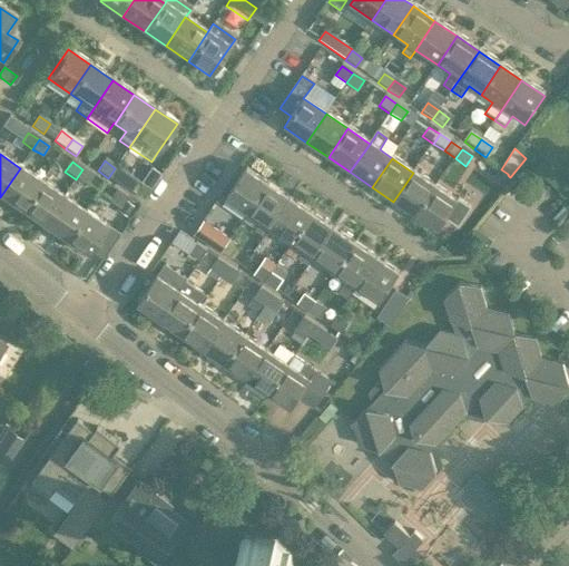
[(22,213),(42,183),(20,168),(0,197),(22,213)]
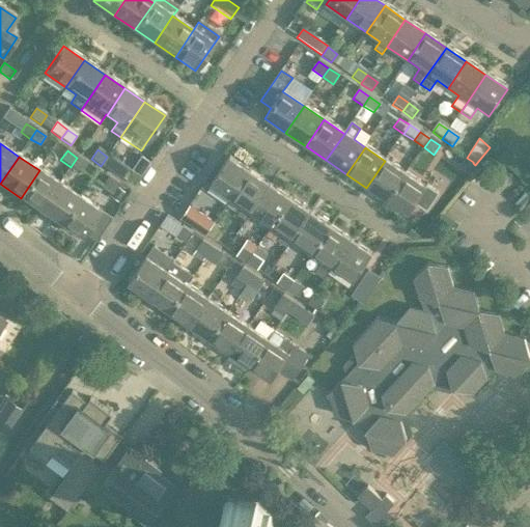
[(81,174),(87,165),(77,158),(71,167),(81,174)]
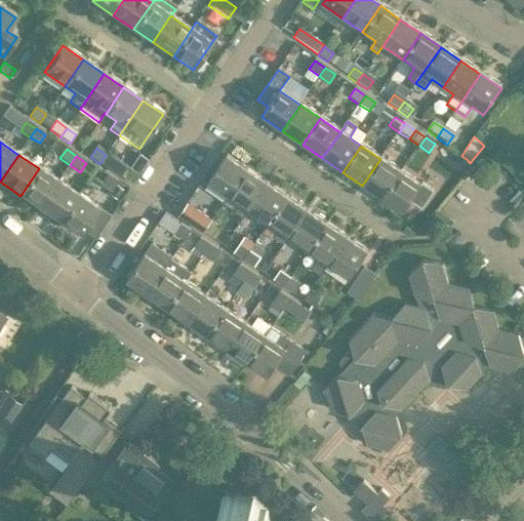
[(229,199),(246,171),(226,158),(207,185),(229,199)]
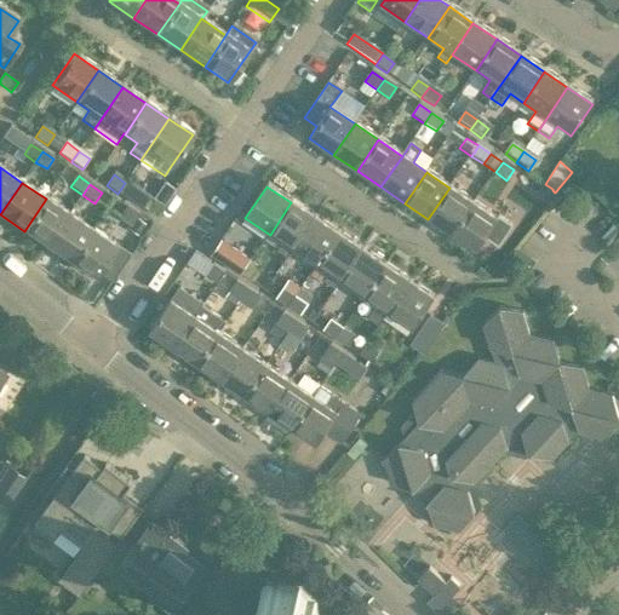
[(162,210),(172,194),(164,188),(154,203),(162,210)]
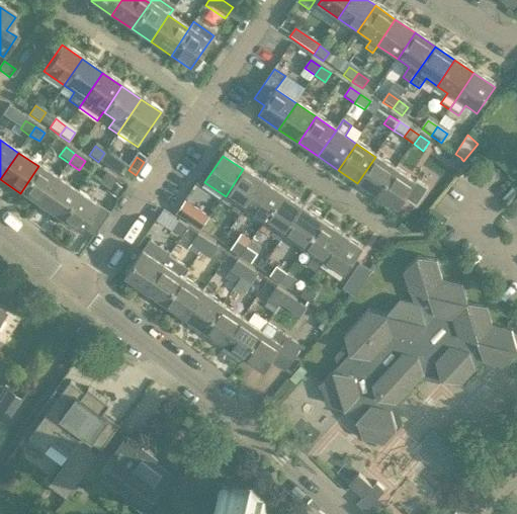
[(377,197),(396,171),(375,157),(357,183),(377,197)]
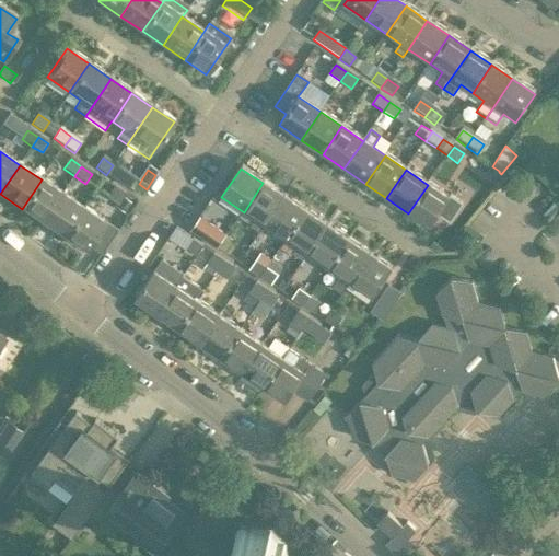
[(124,172),(117,182),(128,189),(136,180),(124,172)]
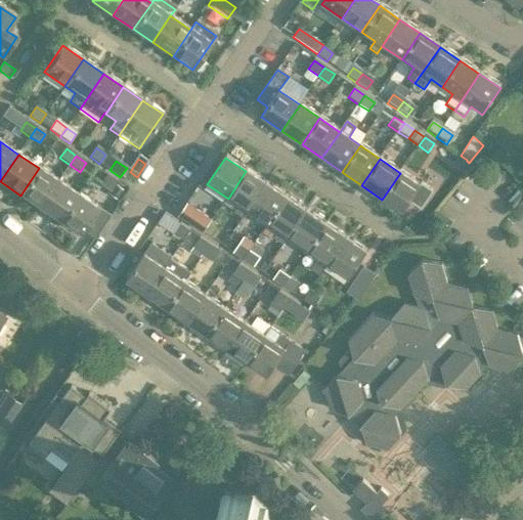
[(40,209),(58,181),(39,168),(20,196),(40,209)]
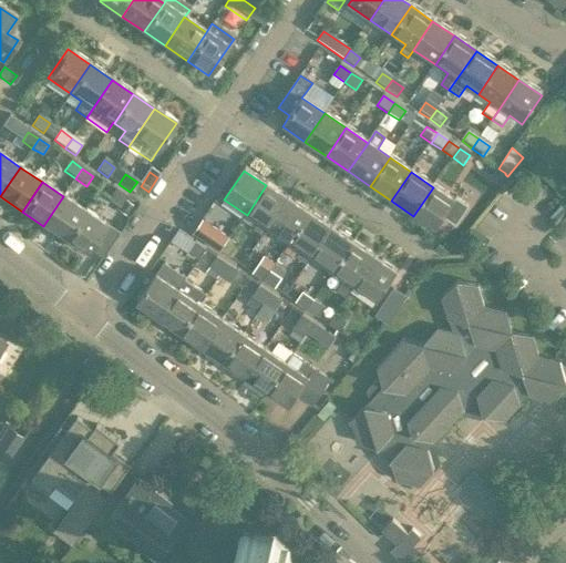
[(268,229),(288,201),(266,185),(247,215),(259,223),(253,233),(261,238),(268,229)]
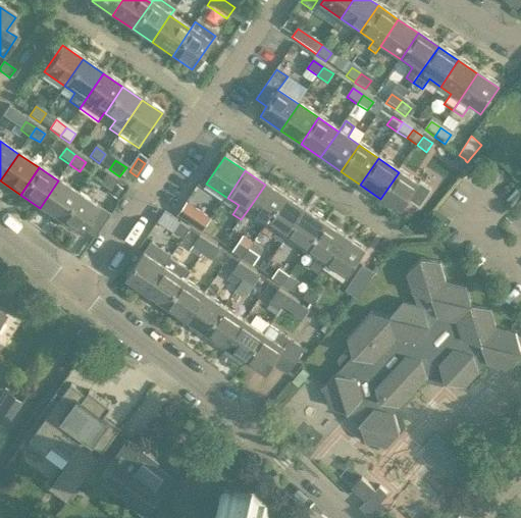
[(399,172),(380,199),(401,212),(408,202),(419,210),(430,193),(419,185),(418,186),(399,172)]
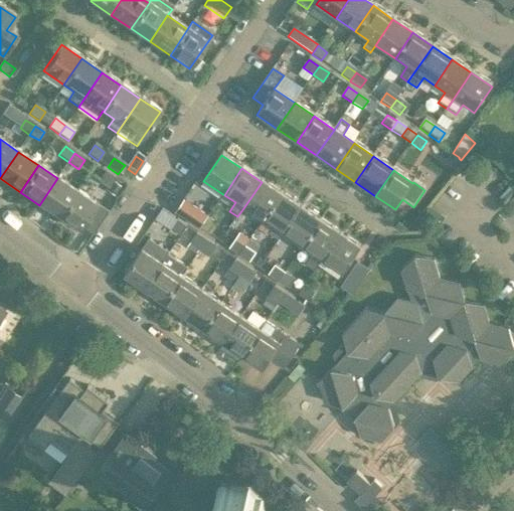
[(109,188),(115,179),(104,173),(99,182),(109,188)]
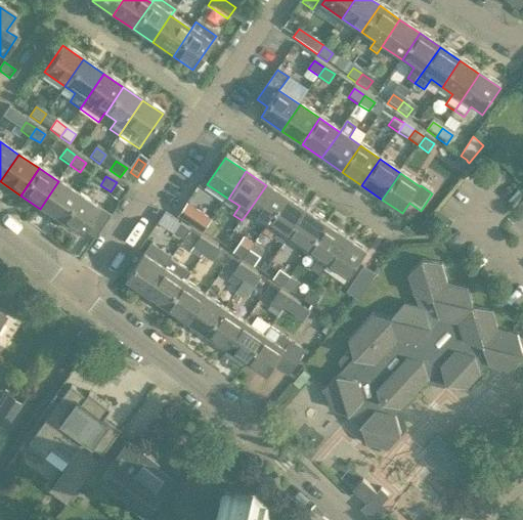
[(60,222),(79,196),(58,181),(40,209),(60,222)]
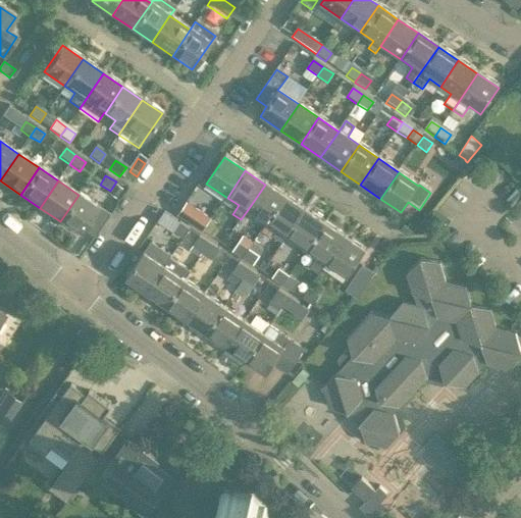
[(266,224),(284,198),(265,185),(247,211),(266,224)]
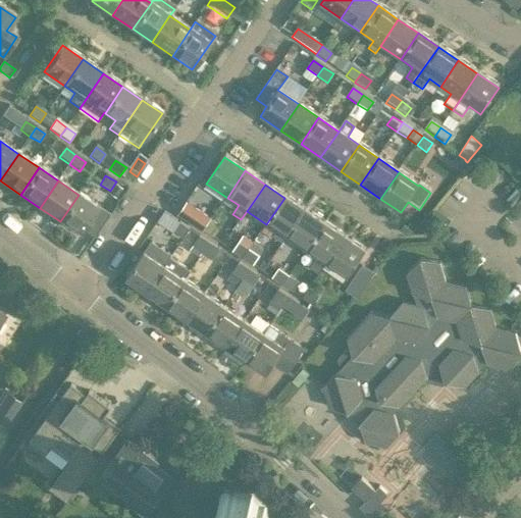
[(115,188),(109,196),(114,200),(120,192),(115,188)]
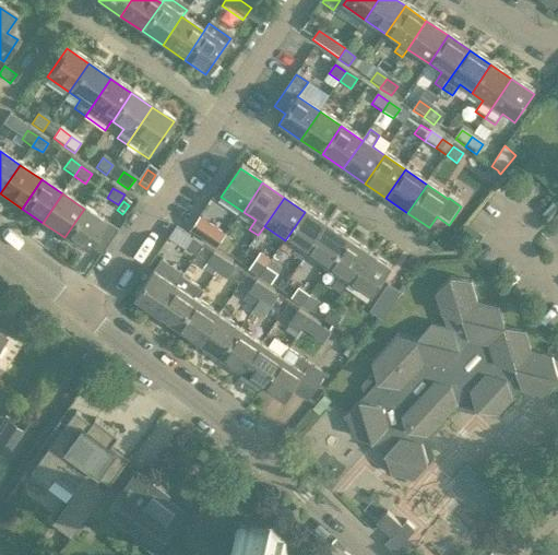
[(85,251),(105,223),(84,209),(64,237),(85,251)]
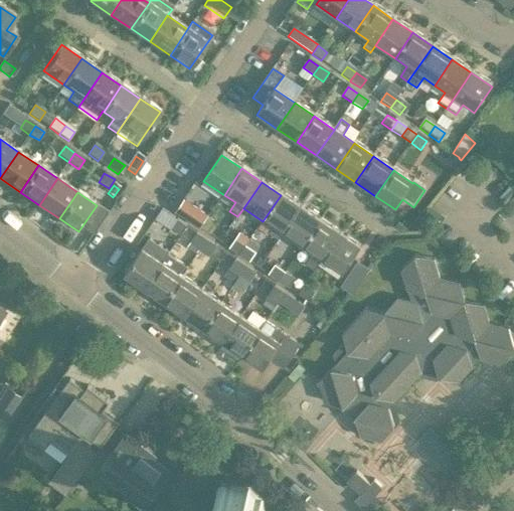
[(281,195),(264,221),(273,227),(269,234),(279,241),(283,234),(301,208),(281,195)]
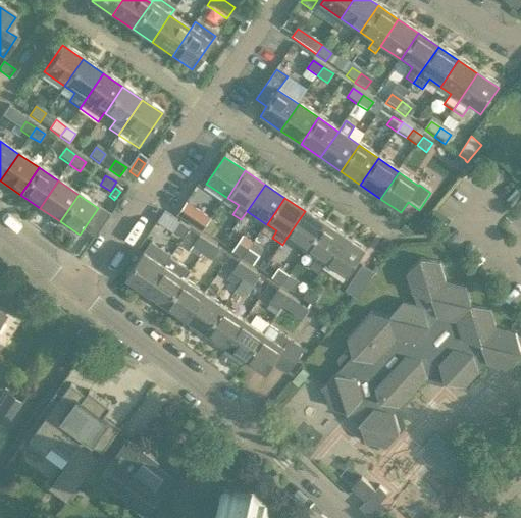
[(193,226),(203,234),(209,223),(211,221),(186,204),(177,216),(193,226)]
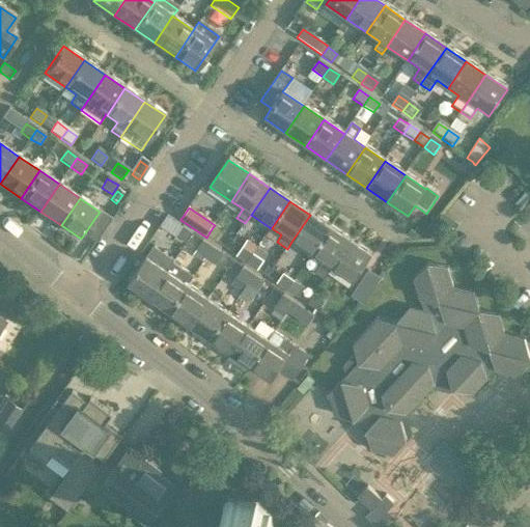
[(312,255),(331,228),(310,215),(291,242),(312,255)]
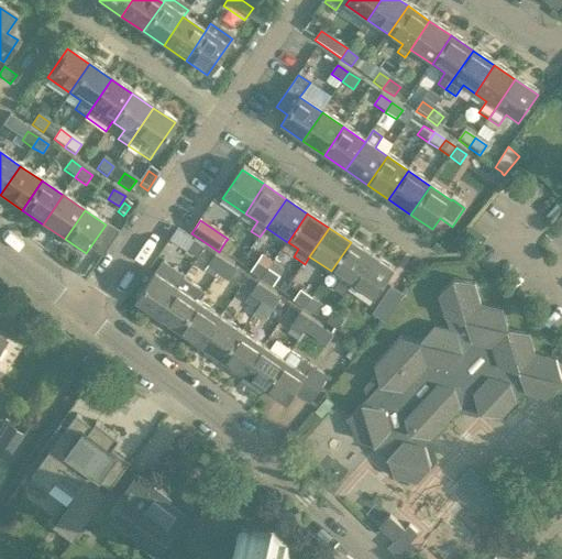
[(230,259),(237,248),(226,241),(219,252),(230,259)]
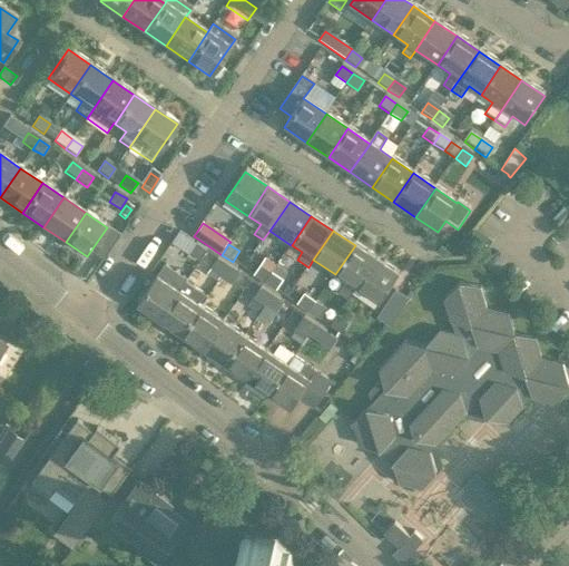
[(349,302),(356,290),(376,260),(355,245),(335,274),(347,283),(339,295),(349,302)]
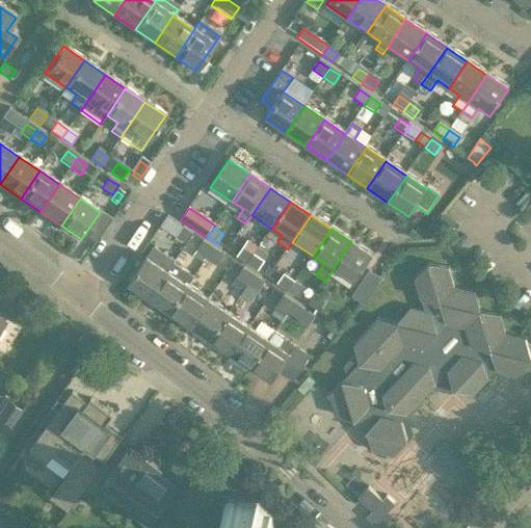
[(185,246),(191,237),(182,230),(176,239),(185,246)]
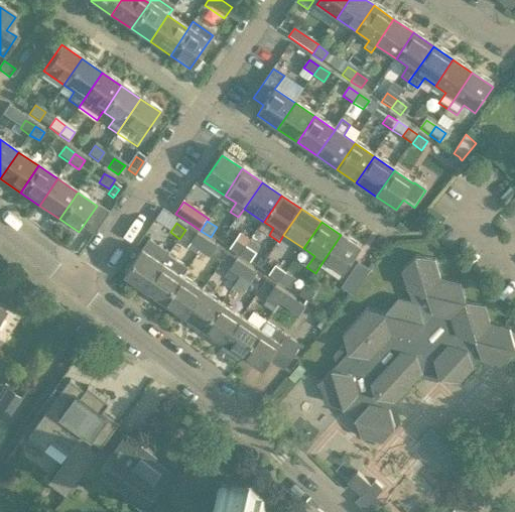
[(343,275),(361,249),(341,235),(323,262),(343,275)]
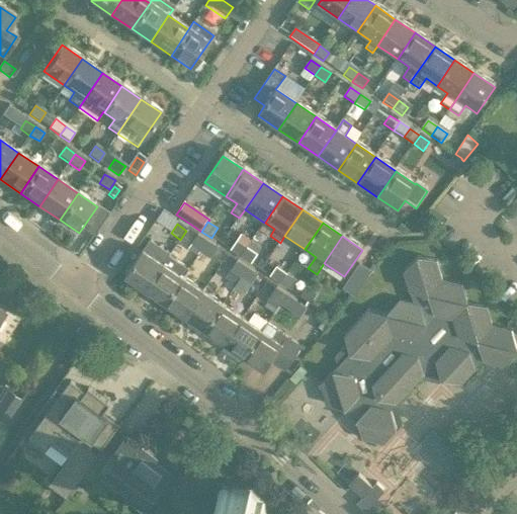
[(200,253),(206,244),(197,238),(191,247),(187,251),(197,257),(200,253)]
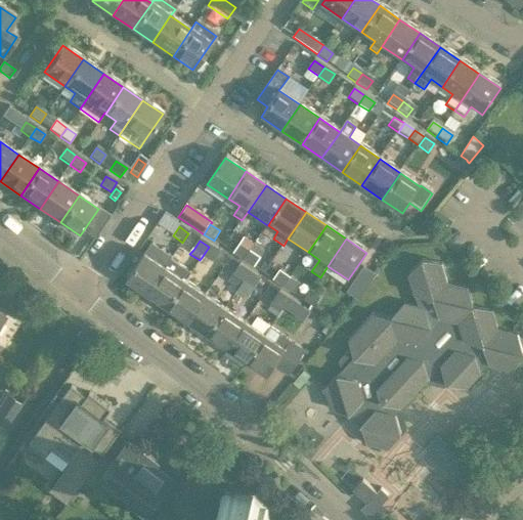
[(253,247),(244,241),(233,255),(243,262),(253,247)]
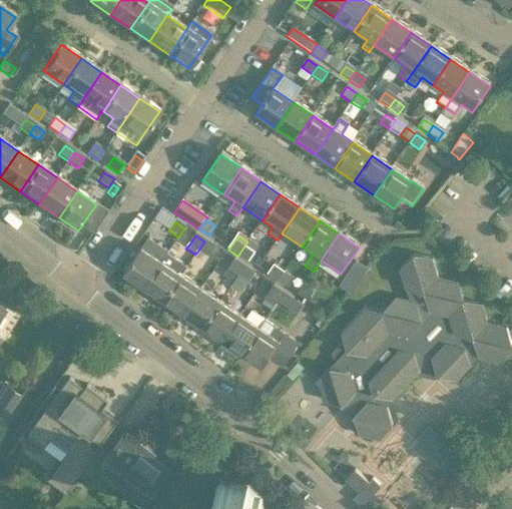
[(208,258),(214,248),(204,241),(198,250),(208,258)]
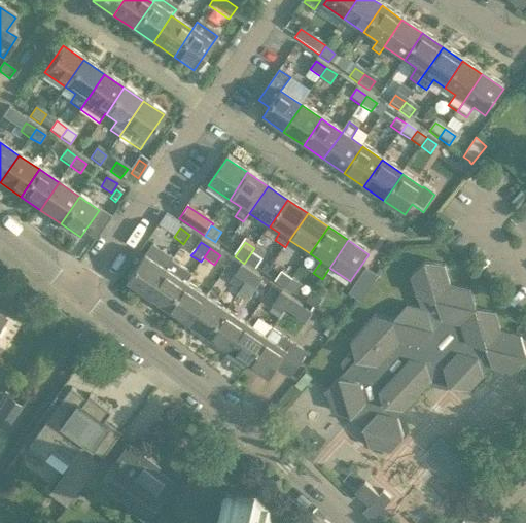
[(264,255),(254,248),(244,264),(254,270),(264,255)]
